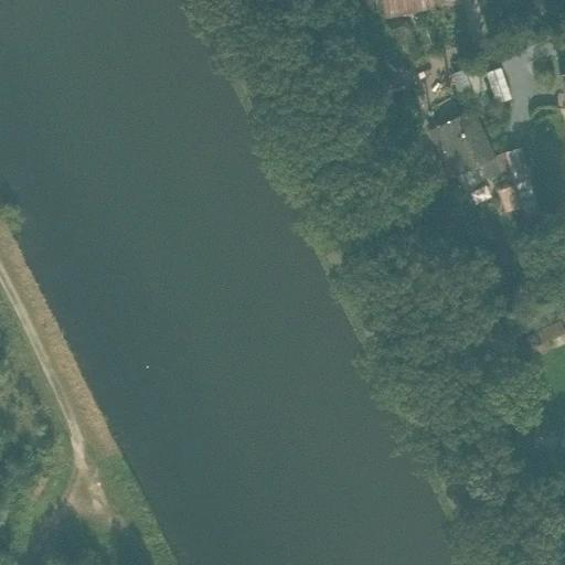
[(430,0),(373,0),(379,14),(384,13),(385,18),(433,9),(430,0)]
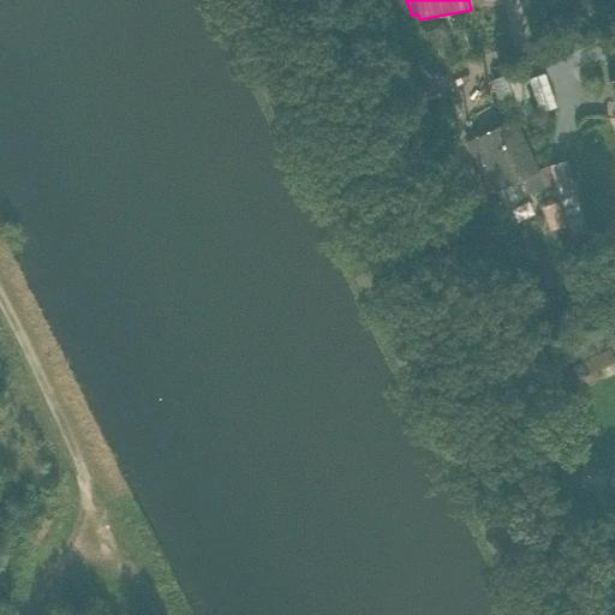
[(442,76),(460,70),(445,25),(427,31),(442,76)]
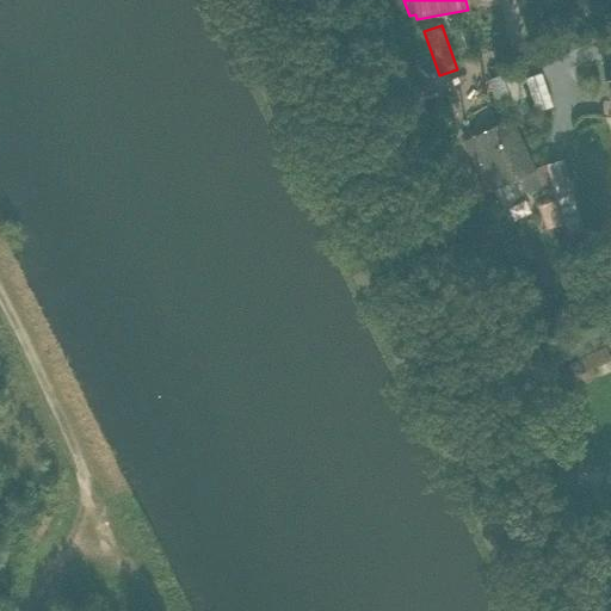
[(498,106),(523,97),(513,69),(488,80),(498,106)]
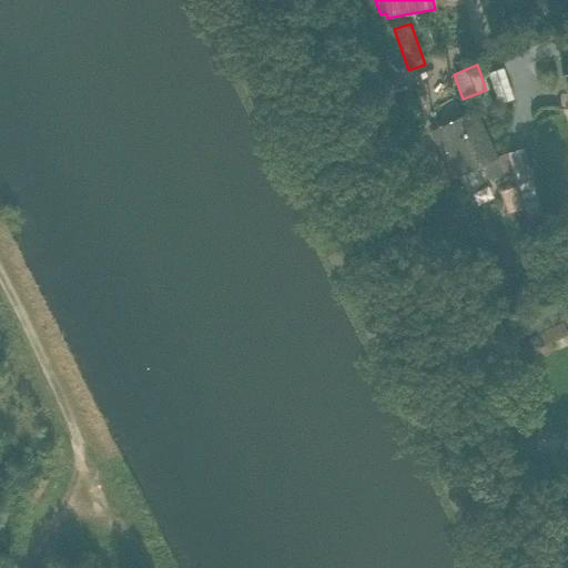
[(466,192),(511,169),(516,186),(500,192),(507,213),(523,209),(527,225),(543,220),(523,149),(498,156),(477,111),(433,132),(455,180),(458,178),(466,192)]
